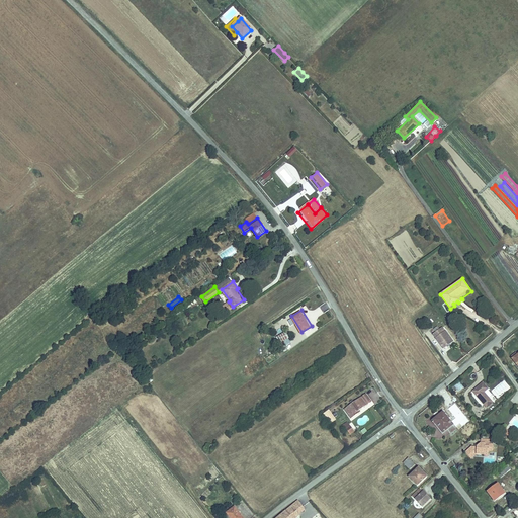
[(452,342),(442,328),(439,330),(437,327),(433,330),(436,333),(433,335),(443,349),(452,342)]
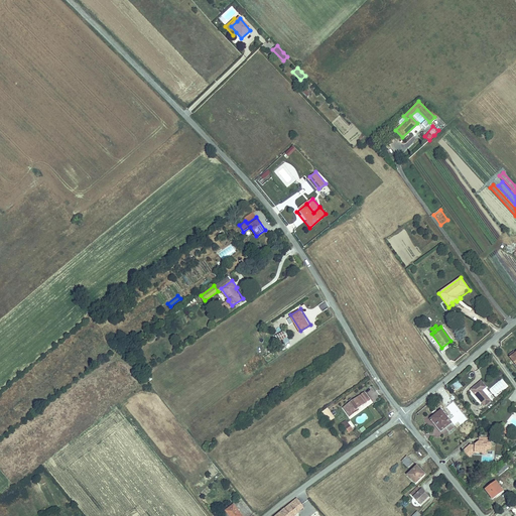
[(276,335),(280,340),(288,335),(284,329),(276,335)]
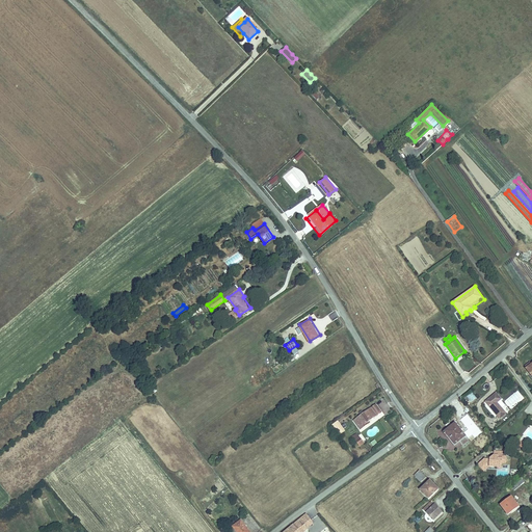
[(289,350),(291,354),(299,349),(297,345),(289,350)]
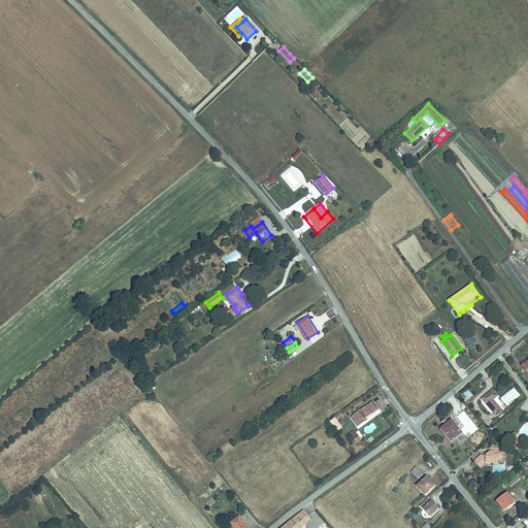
[(468,390),(463,394),(464,395),(467,399),(472,395),(468,390)]
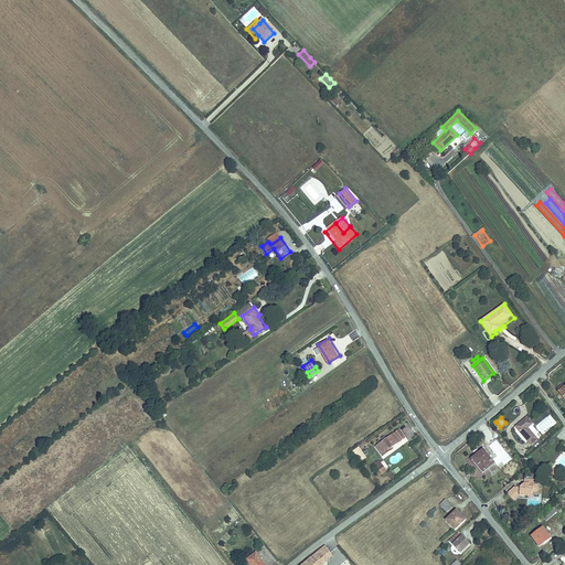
[(526,418),(515,427),(531,445),(537,439),(528,428),(530,426),(532,425),(526,418)]
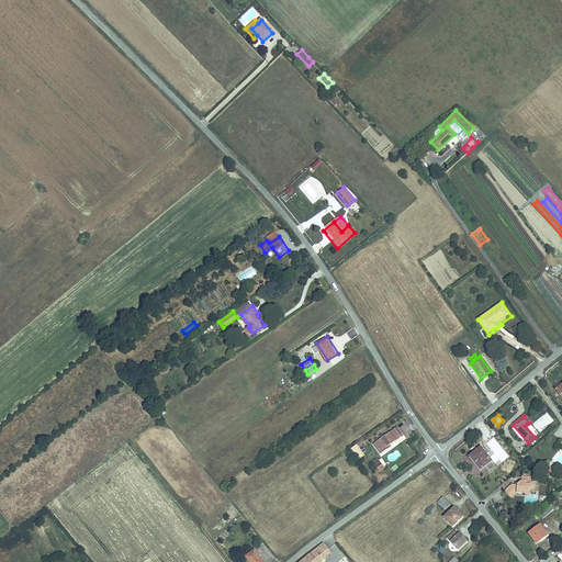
[(388,447),(390,445),(403,436),(396,428),(384,437),(383,435),(381,435),(380,436),(379,437),(381,439),(374,445),(381,453),(389,448),(388,447)]
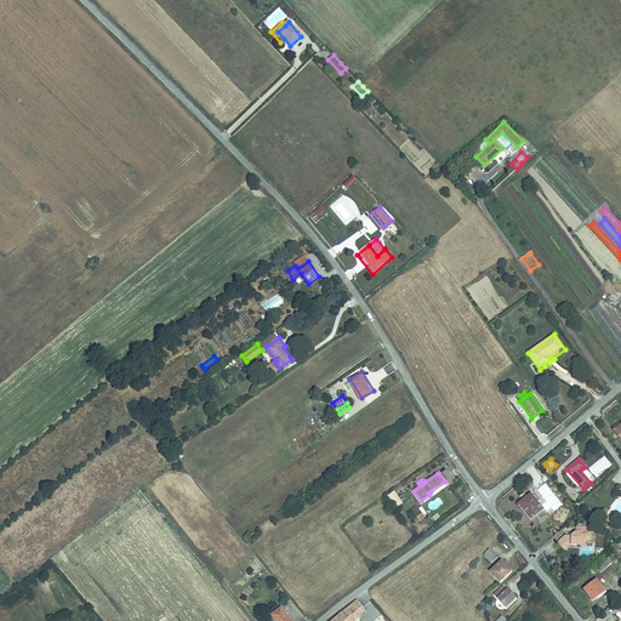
[(403,503),(394,491),(387,497),(396,508),(403,503)]
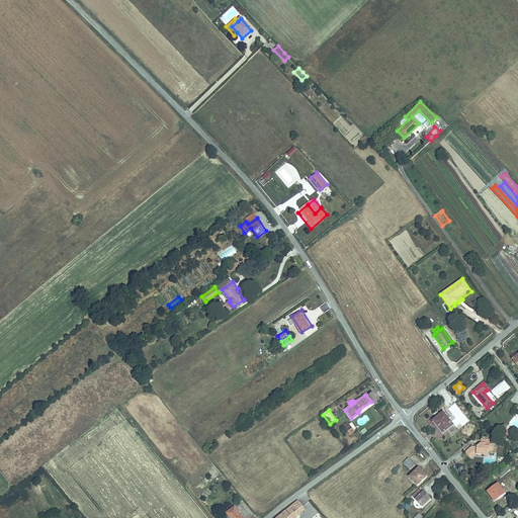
[(442,413),(434,420),(437,423),(436,425),(442,433),(452,425),(442,413)]
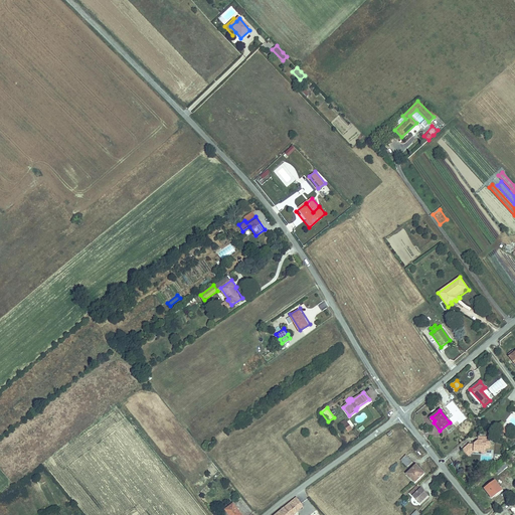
[(506,419),(514,427),(514,413),(513,412),(506,419)]
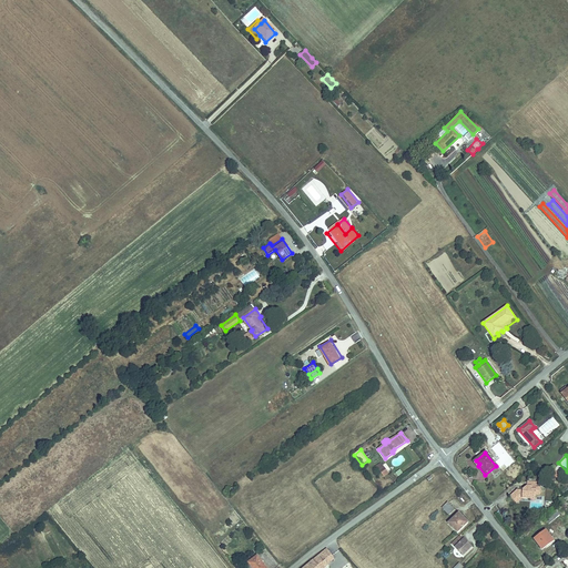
[(551,478),(558,473),(555,469),(548,475),(551,478)]
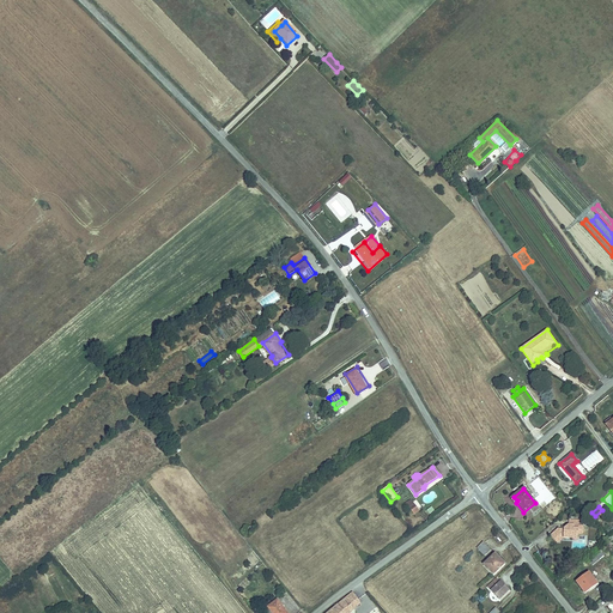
[(556,542),(560,538),(562,539),(563,538),(572,539),(572,536),(577,536),(578,534),(583,534),(583,527),(578,527),(578,521),(569,520),(569,526),(570,527),(568,529),(565,528),(564,529),(558,529),(551,536),(556,542)]
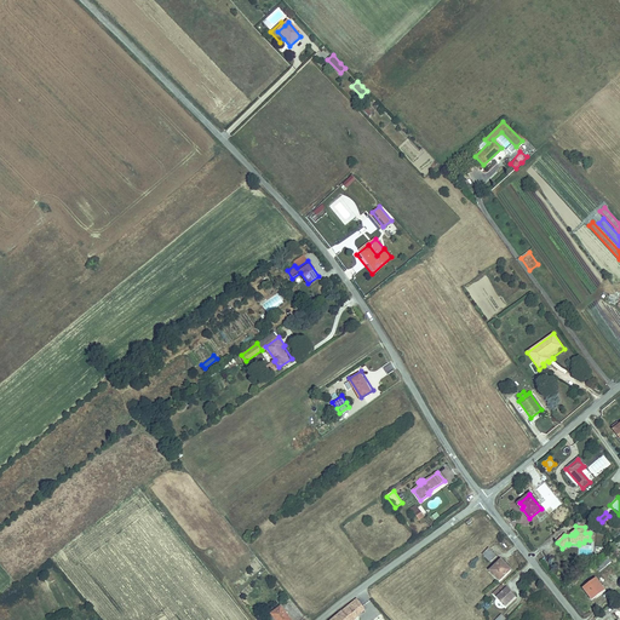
[(482,555),(491,562),(497,557),(488,549),(482,555)]
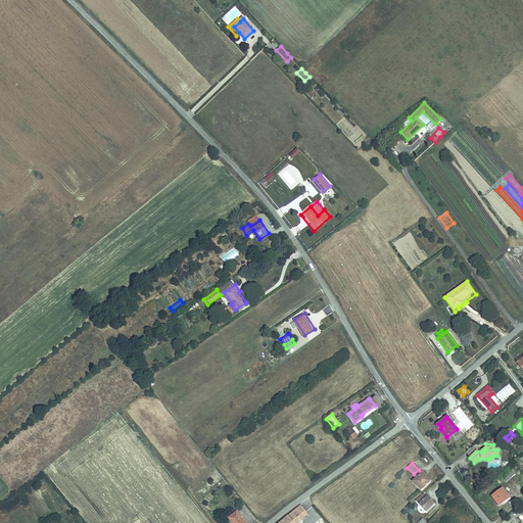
[(506,482),(516,474),(512,469),(502,477),(506,482)]
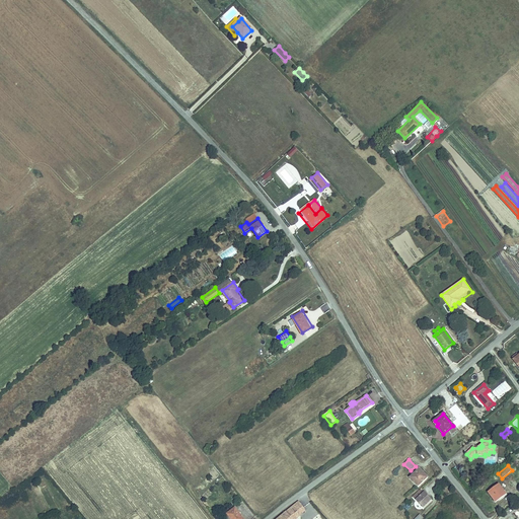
[(418,487),(427,477),(419,469),(410,478),(418,487)]
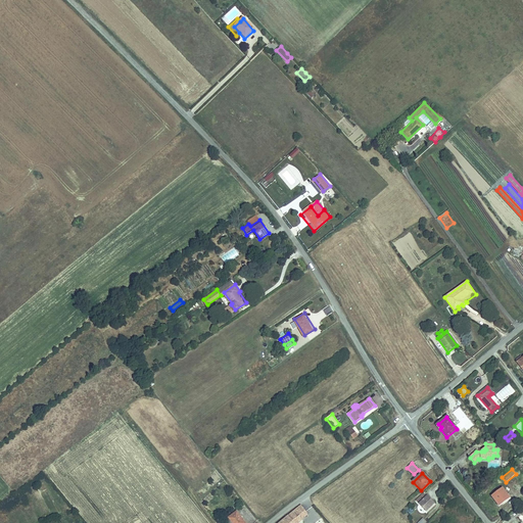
[(503,489),(492,496),(500,507),(504,504),(503,502),(509,497),(503,489)]
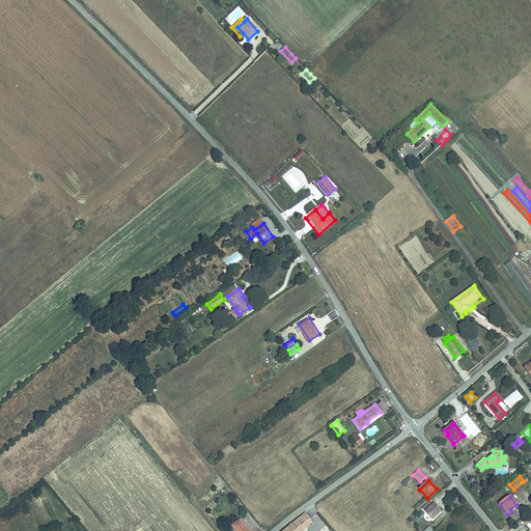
[(441,511),(430,501),(422,509),(432,520),(441,511)]
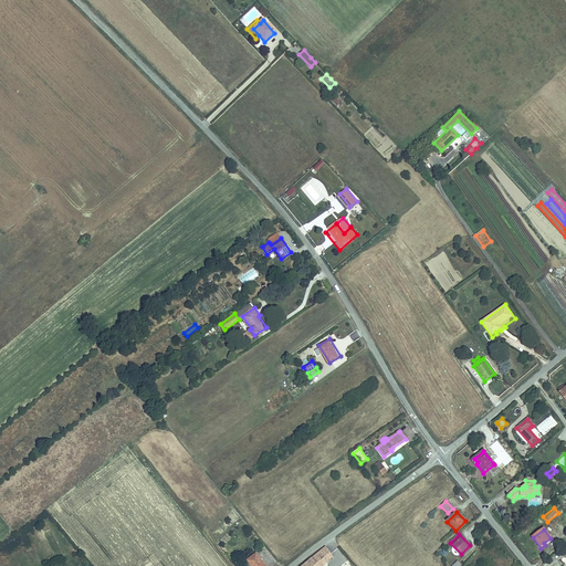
[(333,557),(326,547),(320,552),(327,562),(324,564),(324,565),(333,557)]
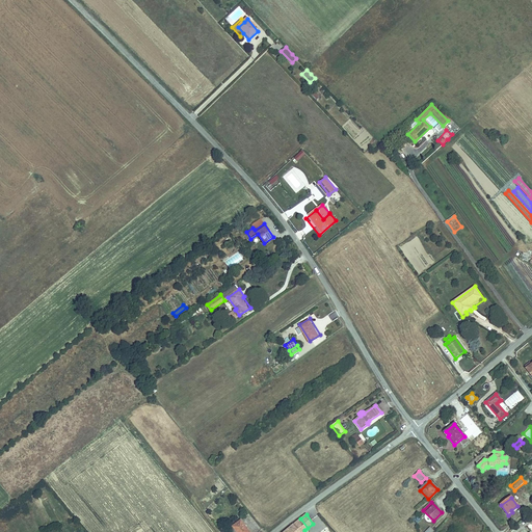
[(308,528),(300,519),(285,531),(303,531),(304,531),(304,530),(308,528)]
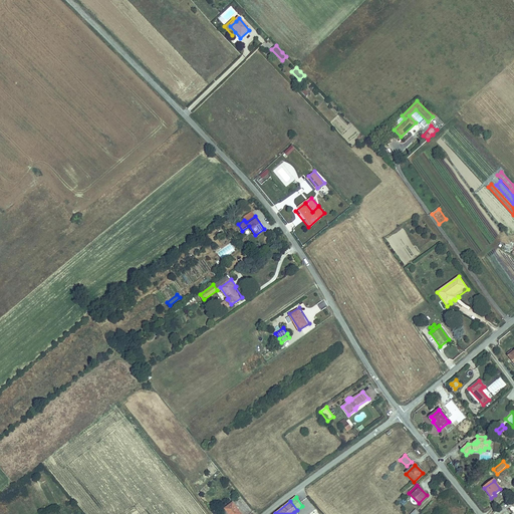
[(240,513),(232,503),(223,510),(226,513),(240,513)]
